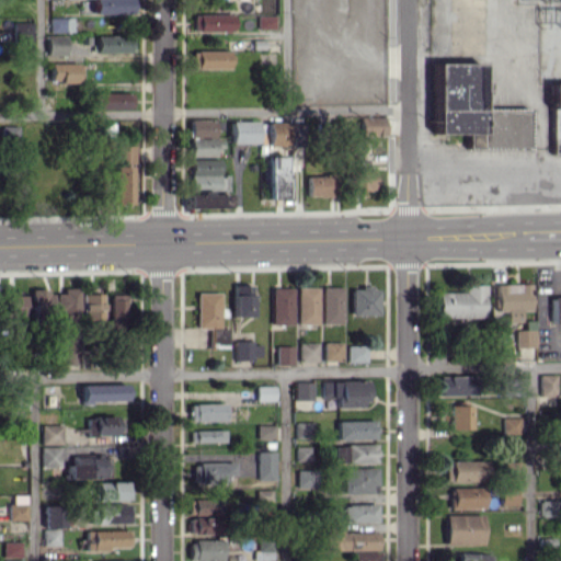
[(93,0),(94,13),(134,13),(134,0),(93,0)]
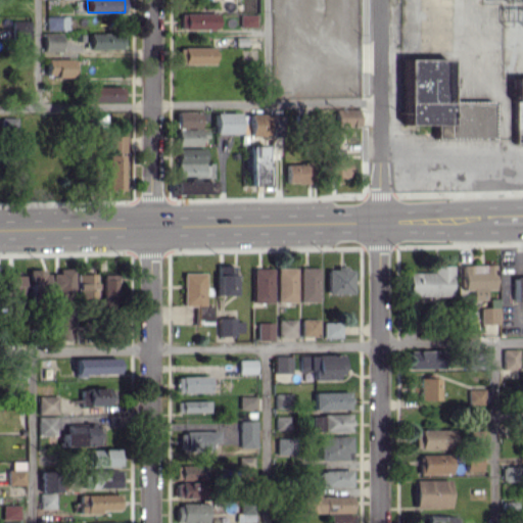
[(218,29),(218,13),(182,12),(181,29),(218,29)]
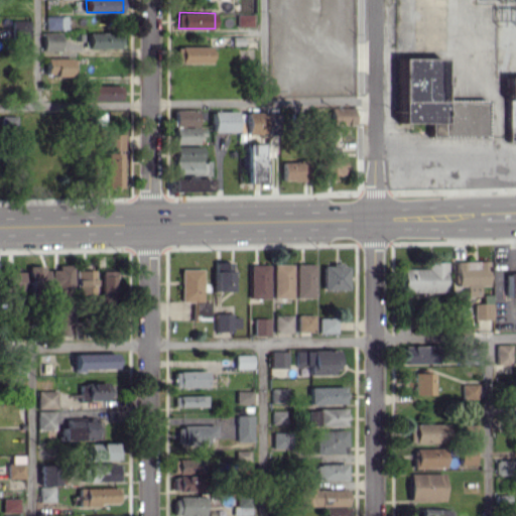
[(255,26),(255,14),(238,14),(239,27),(255,26)]
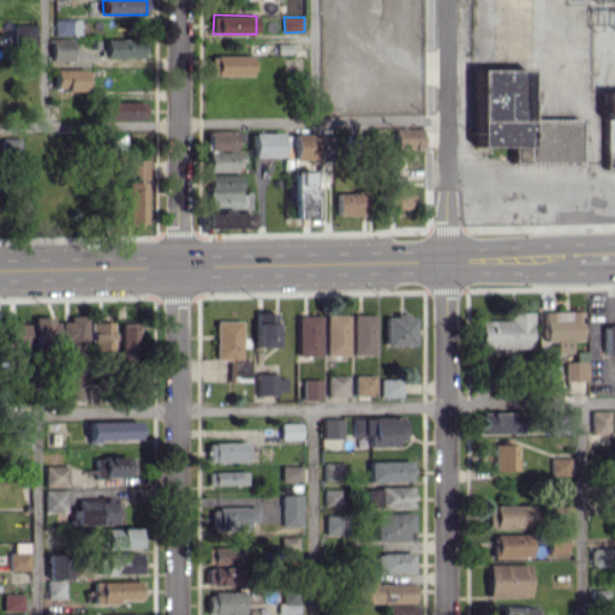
[(82,18),(57,19),(58,35),(83,35),(82,18)]
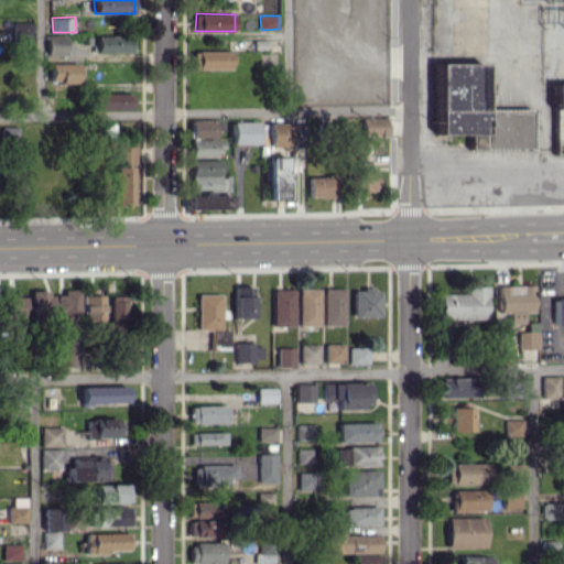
[(34,42),(34,22),(15,22),(15,41),(34,42)]
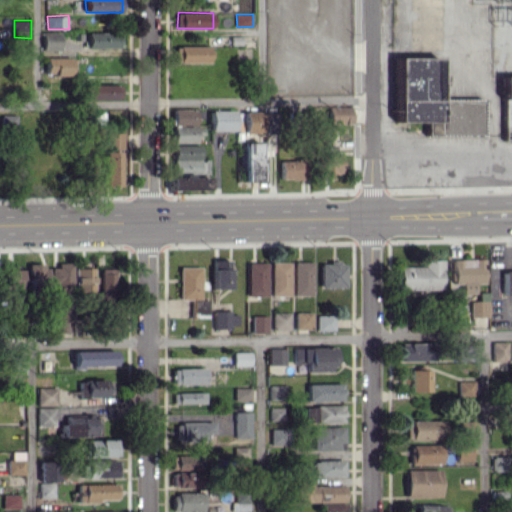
[(44,51),(62,50),(62,32),(44,32),(44,51)]
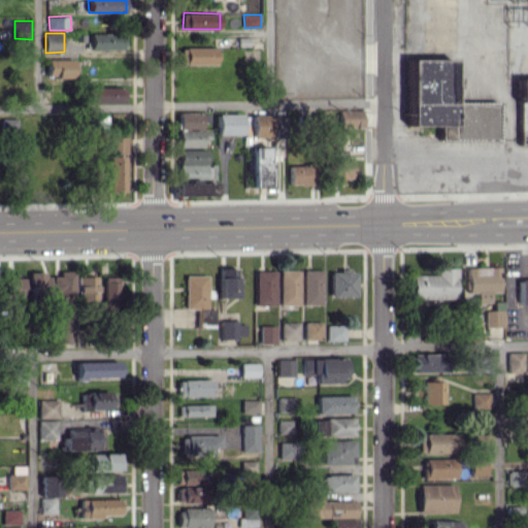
[(91,34),(92,50),(124,50),(123,33),(91,34)]
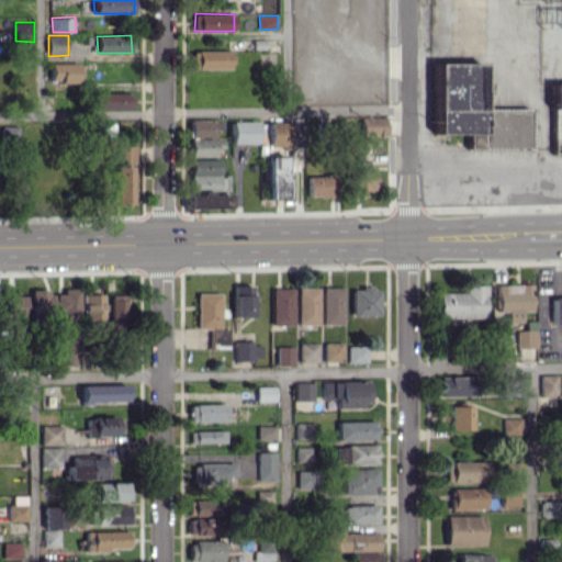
[(232,51),(193,51),(193,68),(232,68),(232,51)]
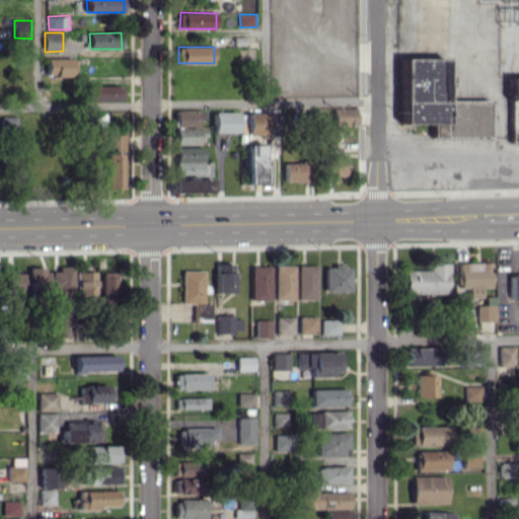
[(48,76),(77,75),(77,58),(48,59),(48,76)]
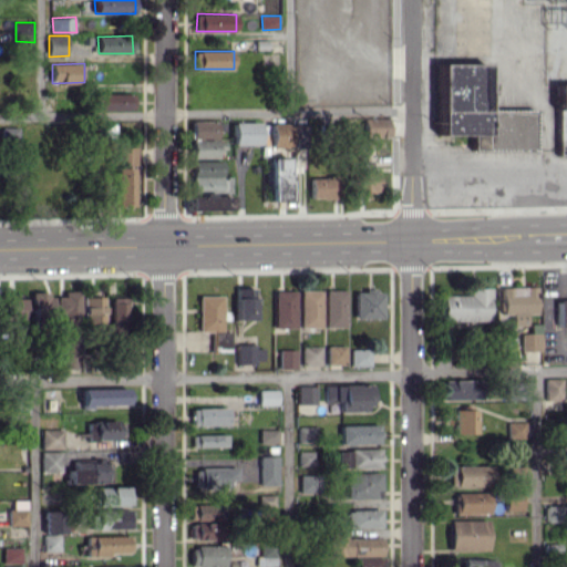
[(441,63),(486,63),(486,110),(540,110),(540,151),(474,151),(474,134),(441,134),(441,63)]
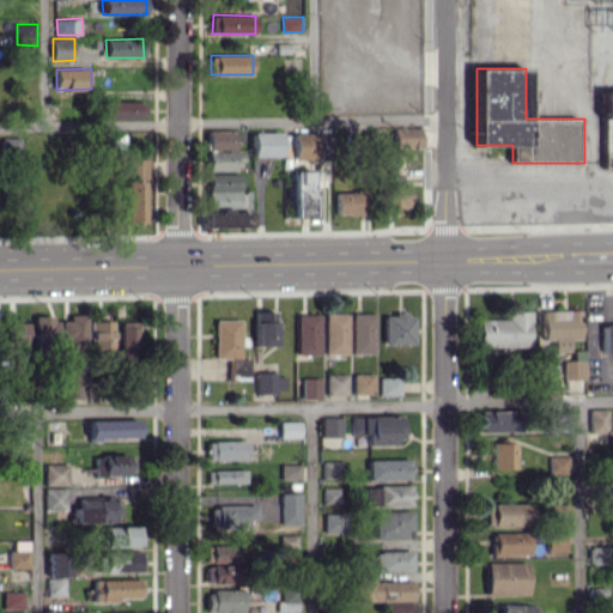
[(605,168),(612,167),(612,89),(602,90),(605,168)]
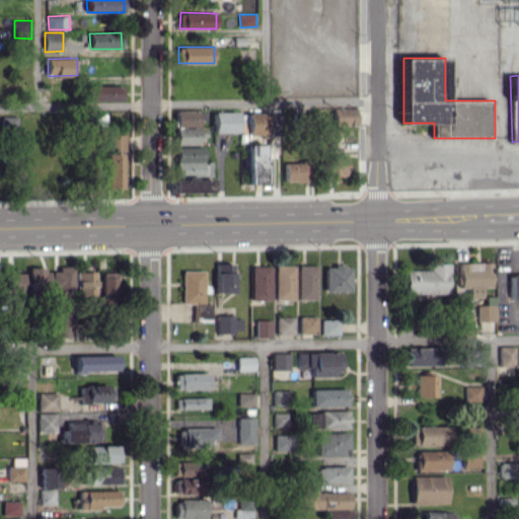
[(123,101),(123,85),(88,85),(88,101),(123,101)]
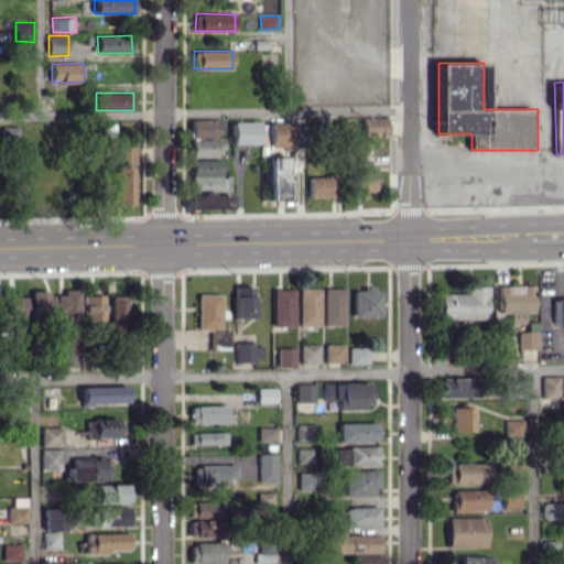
[(389,118),(364,119),(364,137),(389,136),(389,118)]
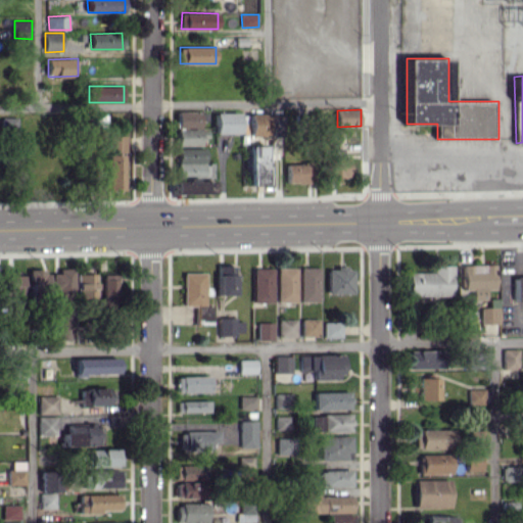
[(201,128),(201,111),(178,110),(178,128),(201,128)]
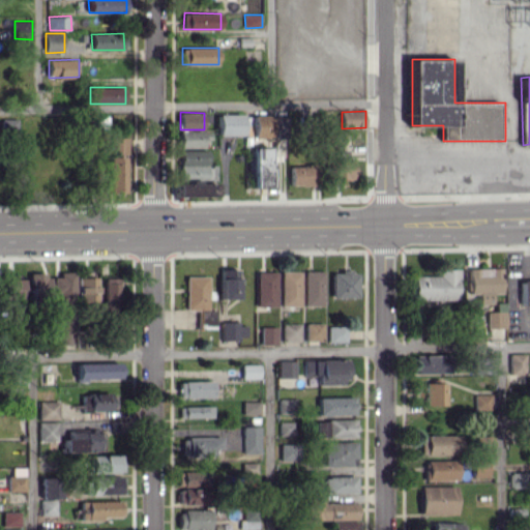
[(244,114),(221,114),(221,135),(244,135),(244,114)]
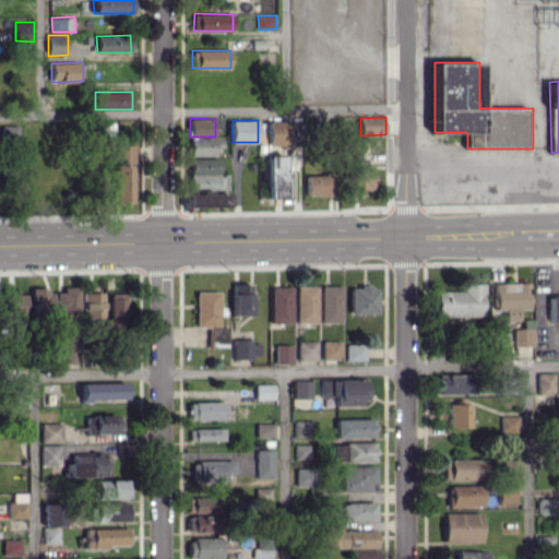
[(191,155),(216,156),(216,138),(191,138),(191,155)]
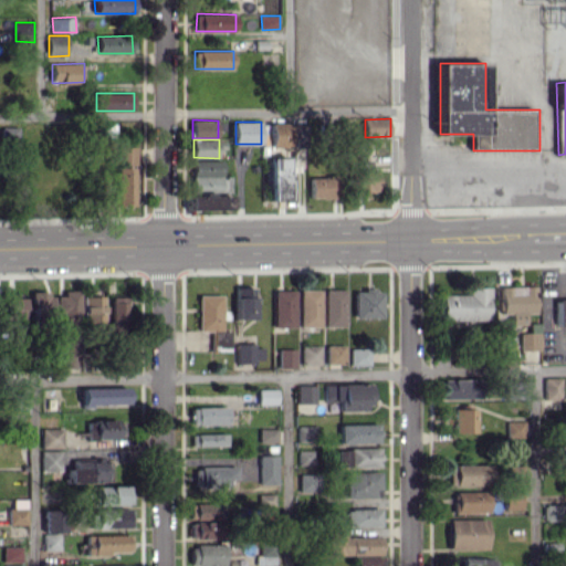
[(121,164),(138,164),(139,147),(121,146),(121,164)]
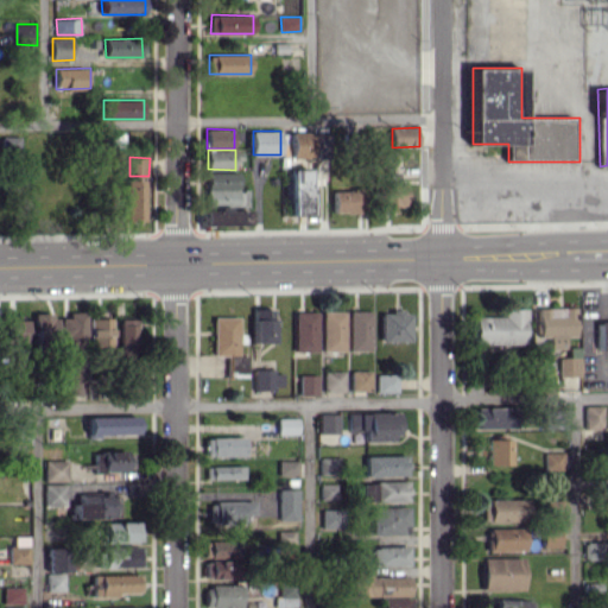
[(311,215),(310,170),(291,170),(292,215),(311,215)]
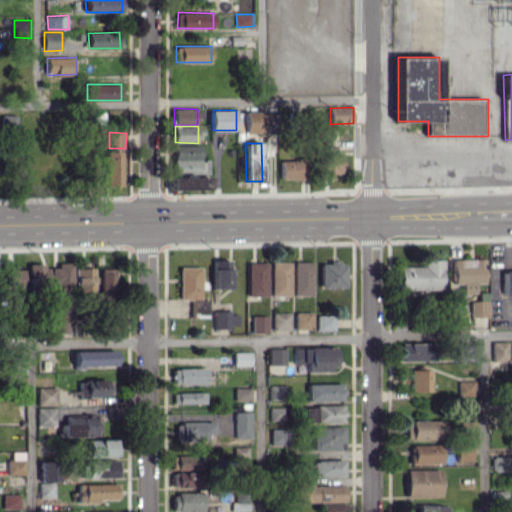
[(202,145),(176,145),(176,167),(202,167),(202,145)]
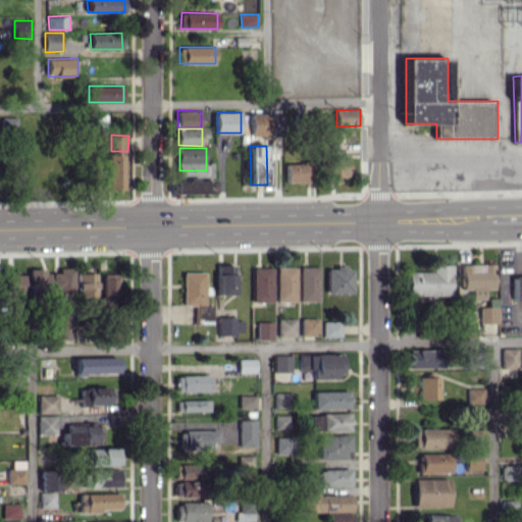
[(330,157),(331,177),(350,176),(349,156),(345,157),(344,148),(333,148),(334,157),(330,157)]
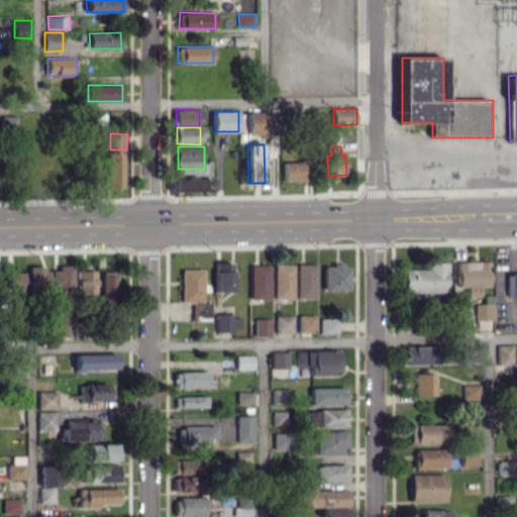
[(107,188),(122,188),(123,152),(108,152),(107,188)]
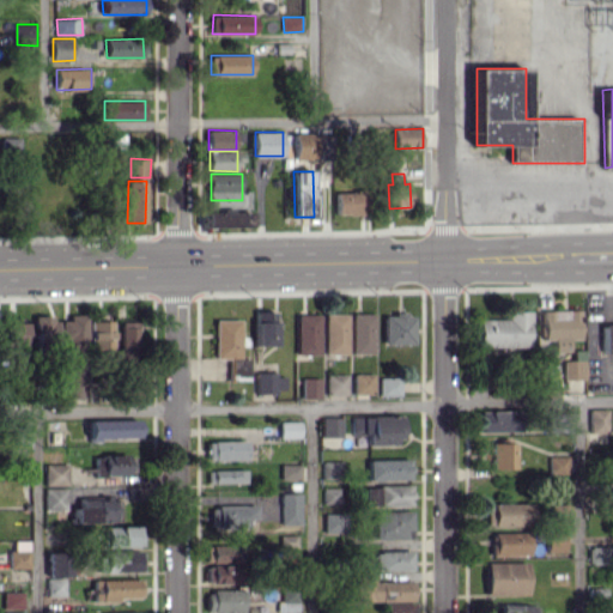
[(339,214),(366,214),(365,192),(338,192),(339,214)]
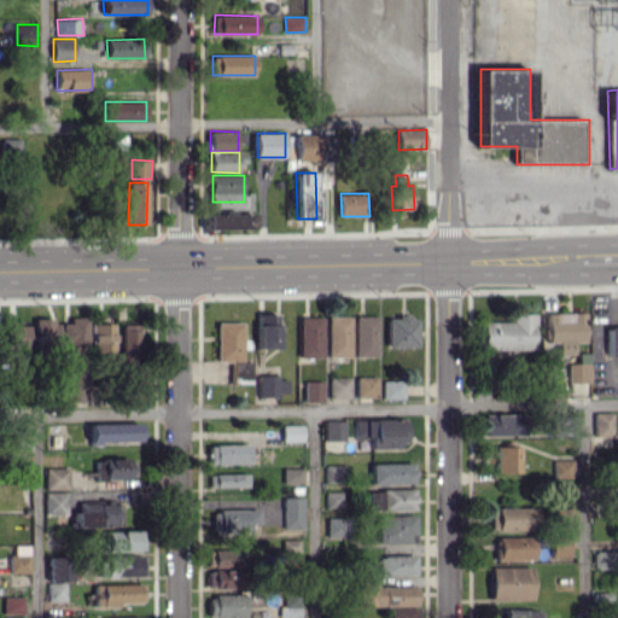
[(485,321),(485,349),(536,350),(537,314),(514,313),(514,321),(485,321)]
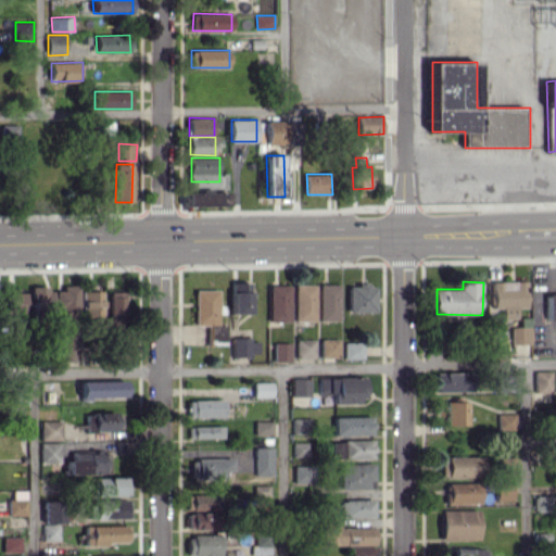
[(494,281),(495,307),(504,307),(505,318),(519,318),(518,307),(529,307),(528,281),(494,281)]
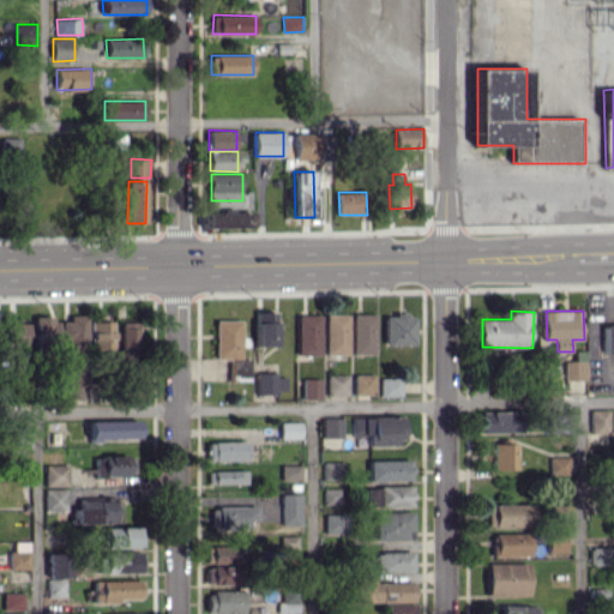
[(258,347),(277,347),(277,312),(258,312),(258,347)]
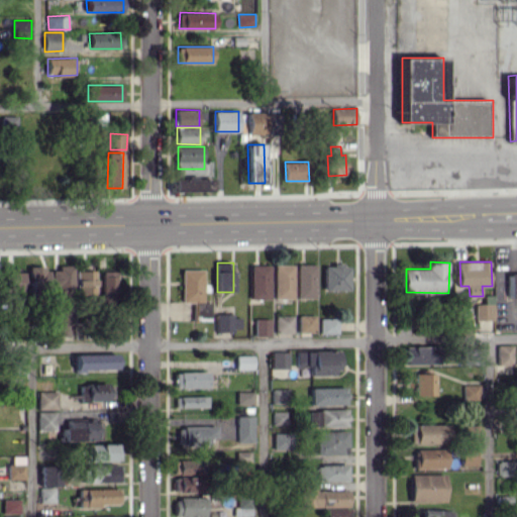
[(251,299),(271,299),(271,265),(252,265),(251,299)]
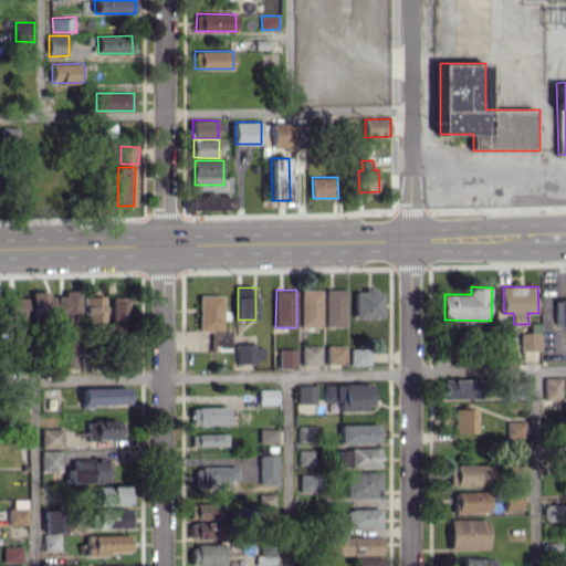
[(301,327),(323,327),(323,290),(302,290),(301,327)]
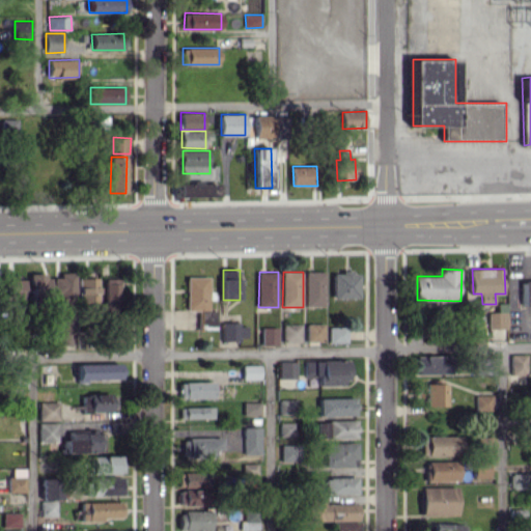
[(326,272),(306,272),(306,306),(326,306),(326,272)]
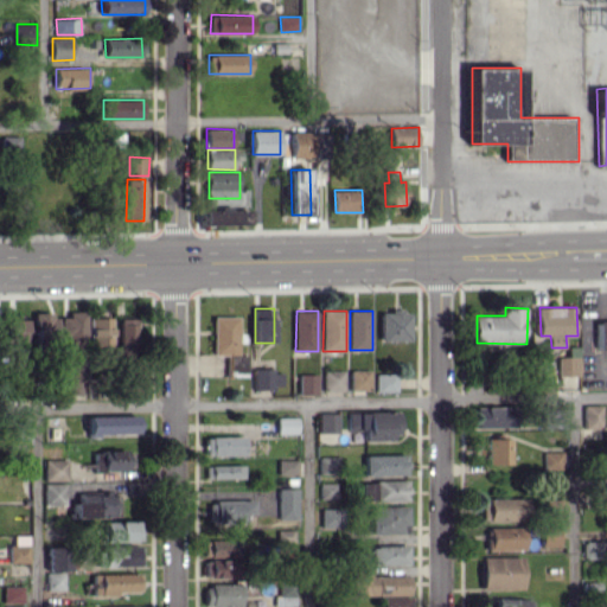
[(383,311),(382,340),(411,342),(413,311),(383,311)]
